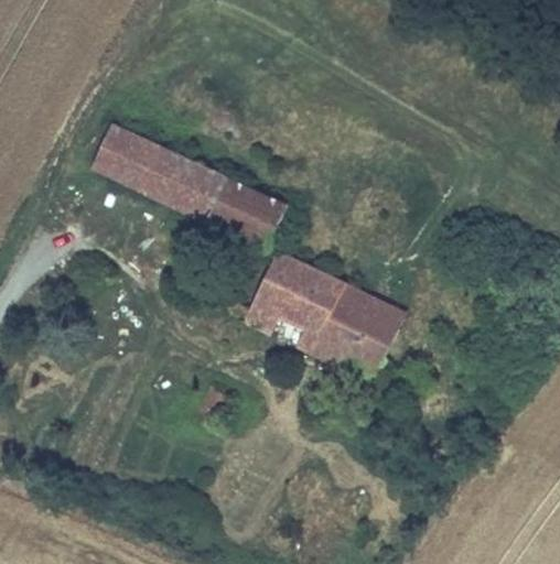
[(90,169),(112,180),(135,133),(111,123),(90,169)]
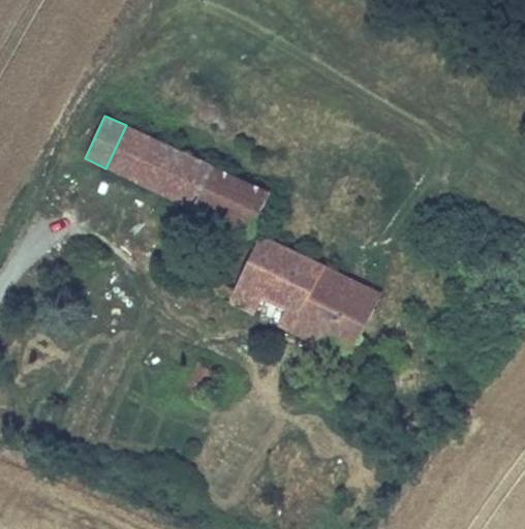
[(105,168),(161,194),(181,151),(126,125),(105,168)]
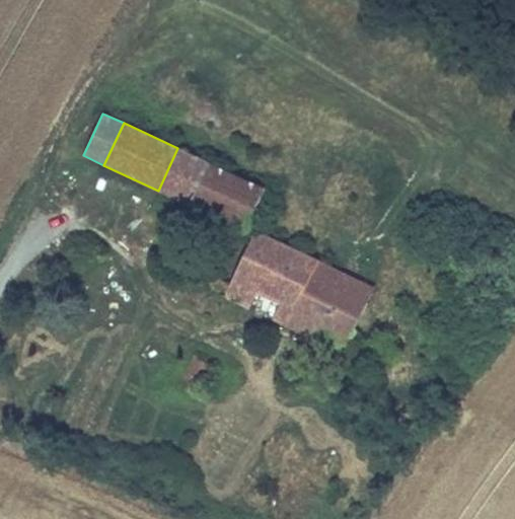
[(265,189),(177,148),(158,191),(245,231),(265,189)]
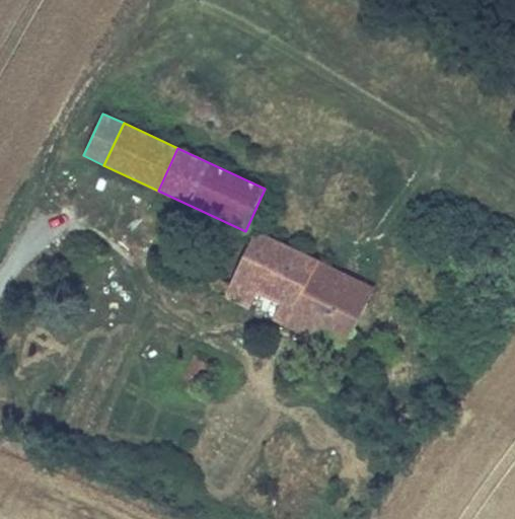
[(298,332),(308,311),(353,332),(374,287),(254,230),(229,284),(223,297),(247,308),(254,295),(278,305),(271,319),(298,332)]
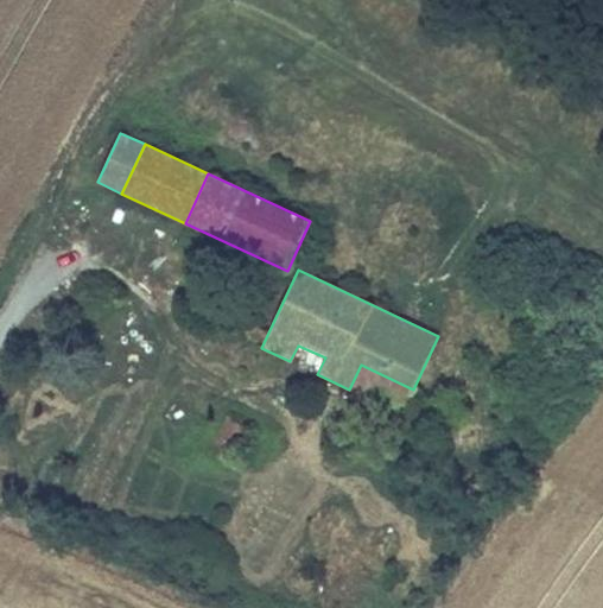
[(241,339),(249,342),(256,327),(248,323),(241,339)]
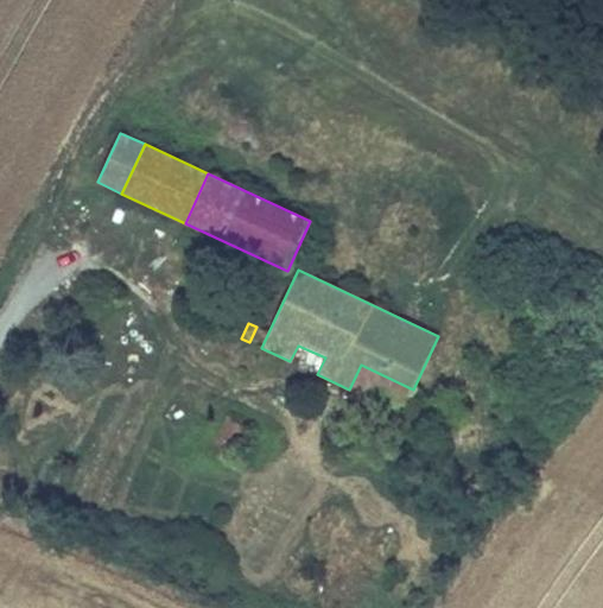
[(268,333),(256,327),(249,342),(261,348),(268,333)]
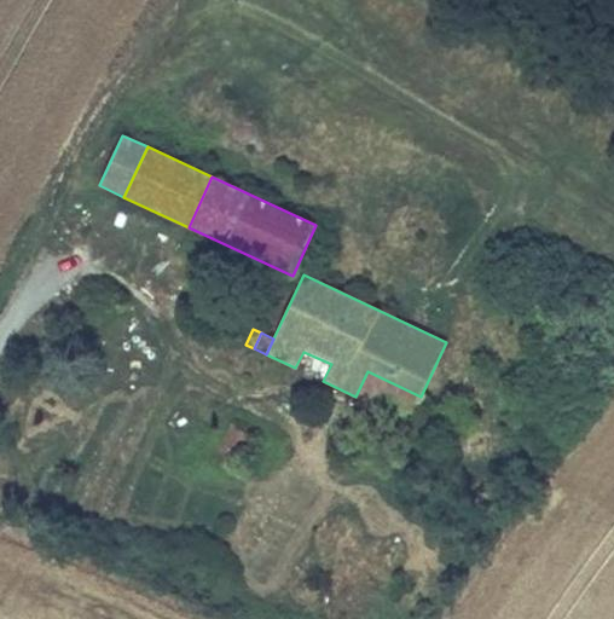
[(409,421),(421,397),(368,371),(355,397),(409,421)]
